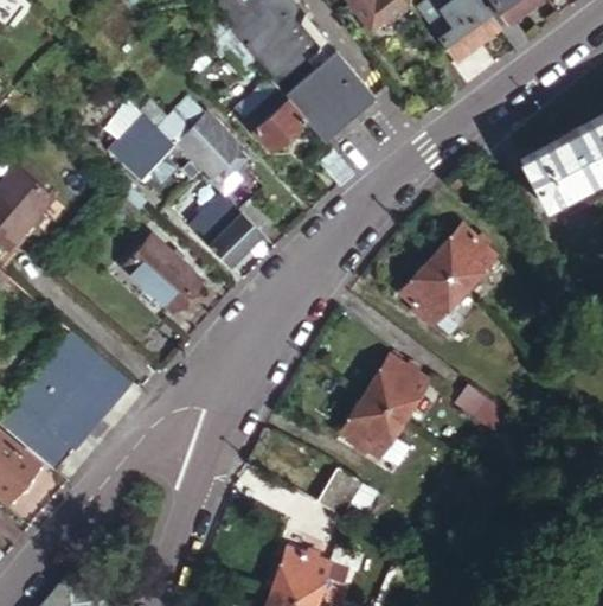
[(206,0),(205,1),(232,33),(257,62),(271,78),(282,90),(326,140),(374,99),(293,0),(206,0)]
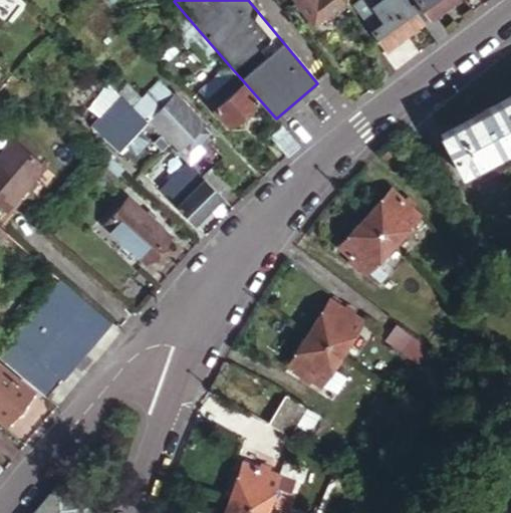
[(345,3),(342,0),(294,0),(314,26),(345,3)]
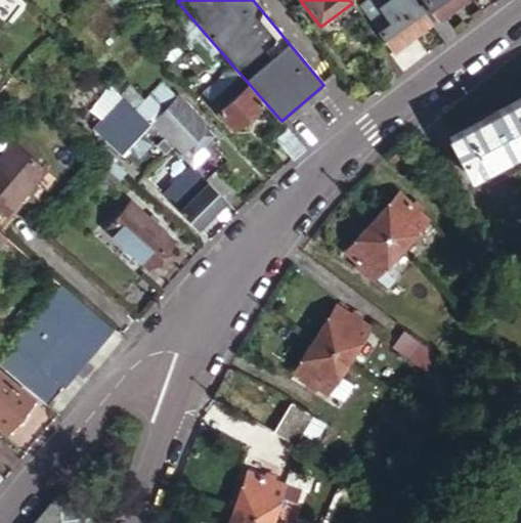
[(394,50),(401,45),(431,23),(414,0),(395,0),(383,8),(395,25),(382,35),(394,50)]
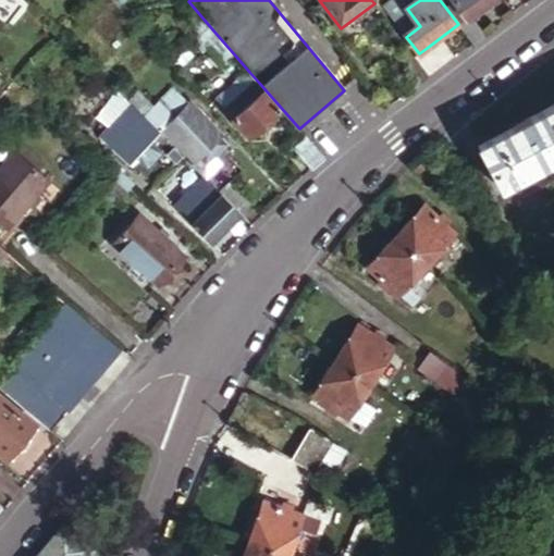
[(466,22),(472,17),(494,0),(454,0),(451,2),(466,22)]
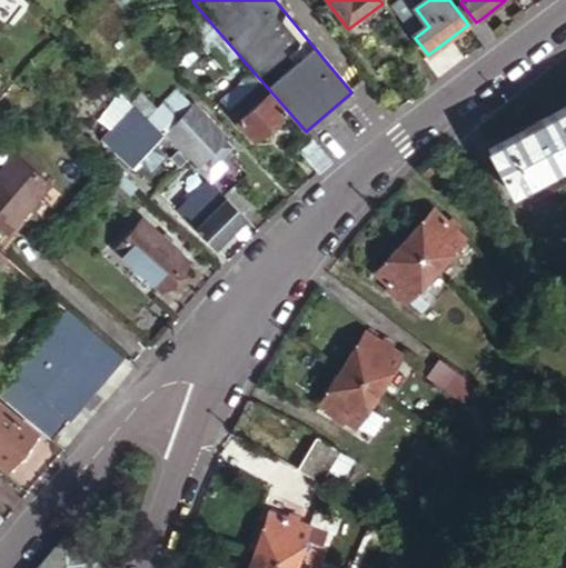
[(470,27),(485,47),(490,42),(497,37),(483,18),(476,22),(470,27)]
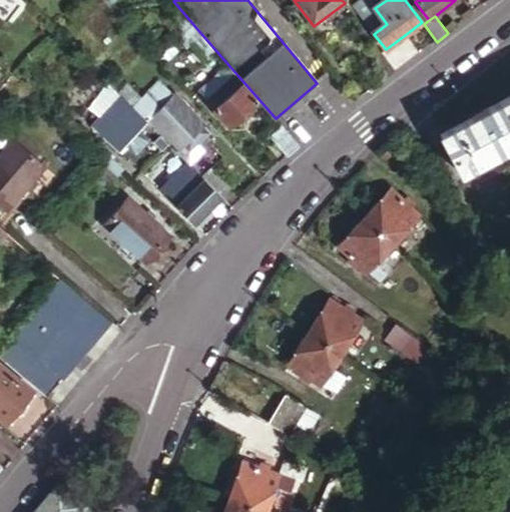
[(217,52),(196,28),(178,42),(185,50),(190,46),(204,63),(217,52)]
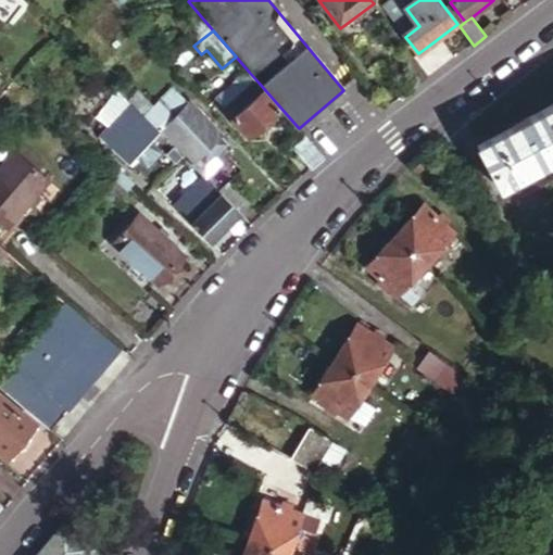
[(418,53),(414,57),(430,78),(435,75),(442,70),(426,48),(418,53)]
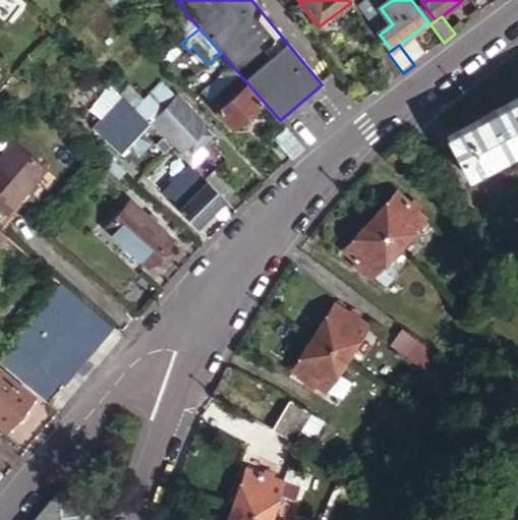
[(242,77),(233,67),(203,92),(212,102),(240,78),(242,77)]
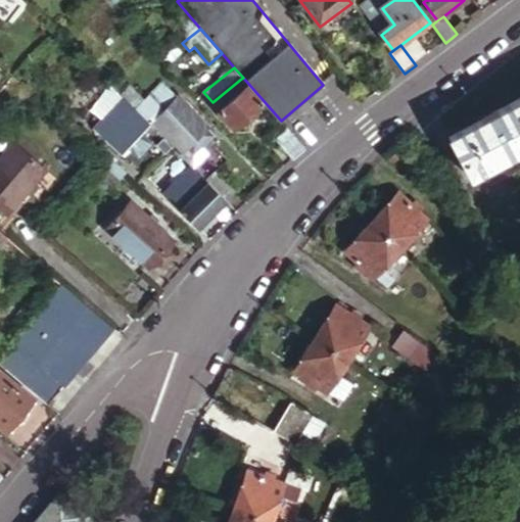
[(248,87),(241,79),(213,102),(221,110),(248,87)]
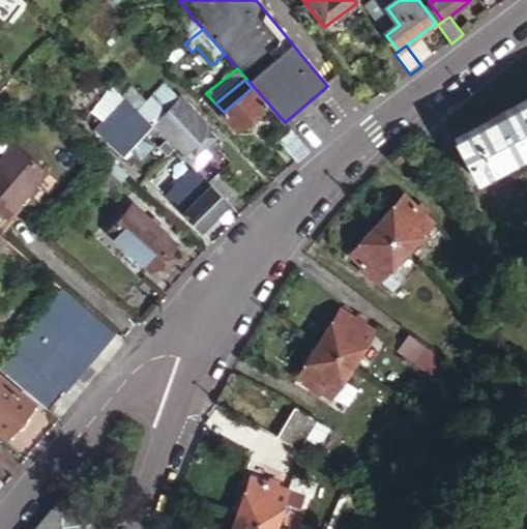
[(252,88),(224,112),(221,114),(235,130),(243,124),(255,114),(266,105),(252,88)]
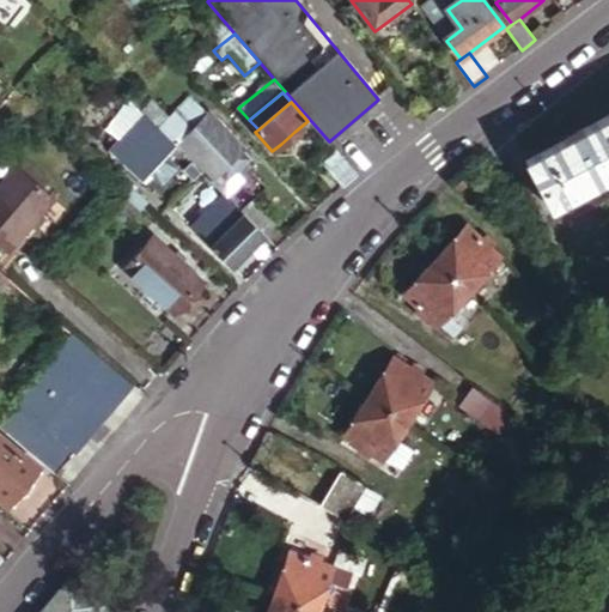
[(187,103),(163,126),(213,180),(244,150),(209,115),(202,120),(187,103)]
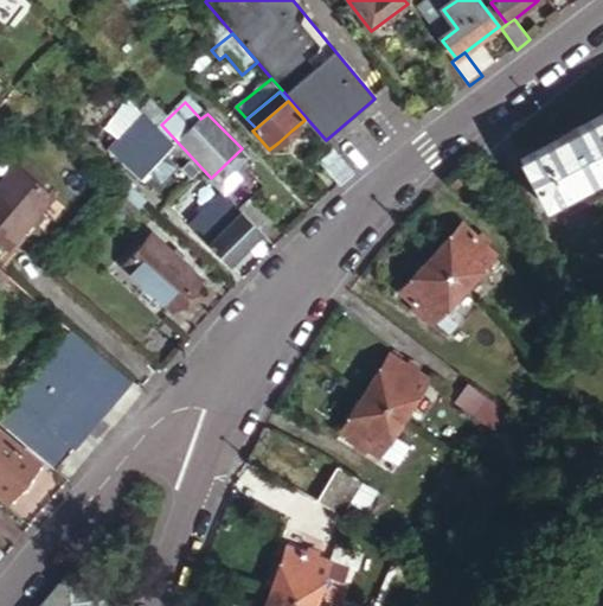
[(602,119),(521,160),(546,205),(602,176),(602,119)]
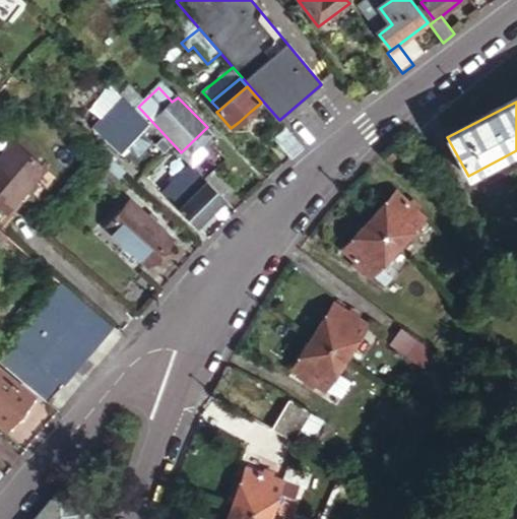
[(117,108),(94,131),(119,155),(142,132),(117,108)]
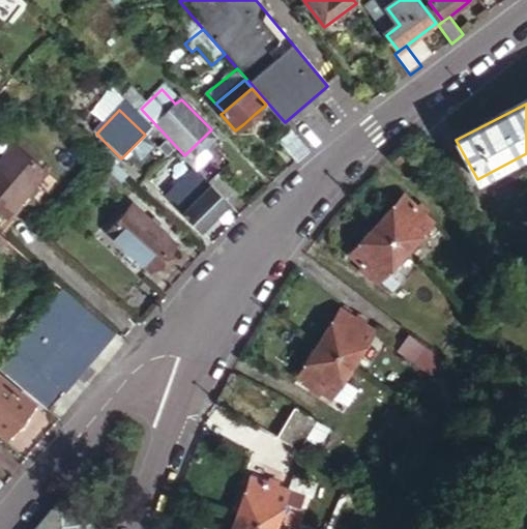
[(255,114),(243,124),(246,127),(258,118),(255,114)]
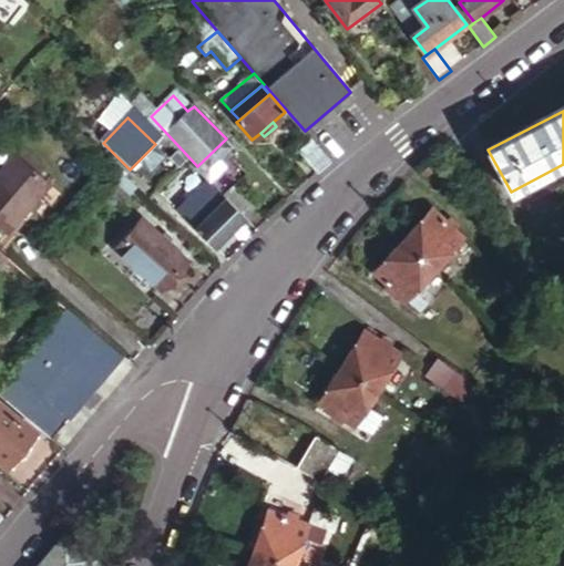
[(33,148),(26,157),(48,178),(57,171),(33,148)]
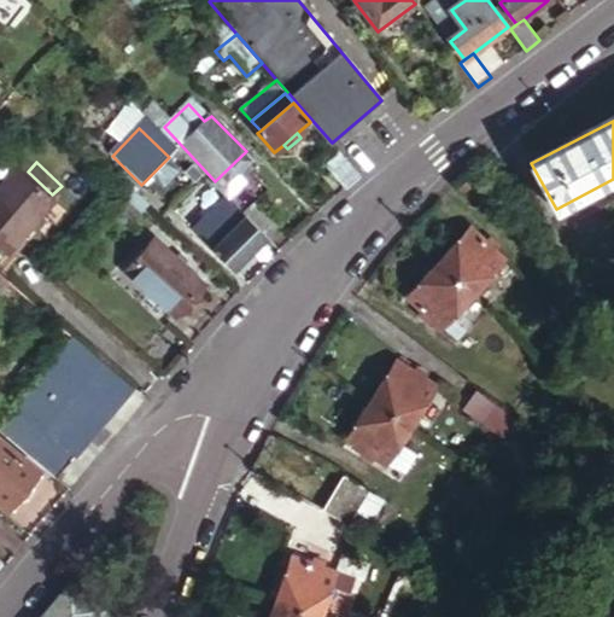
[(52,195),(28,172),(25,169),(0,195),(0,243),(13,256),(63,205),(52,195)]
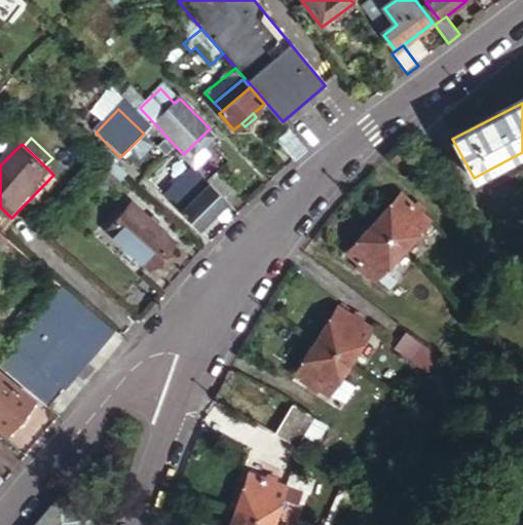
[(200,175),(227,201),(239,191),(212,163),(200,175)]
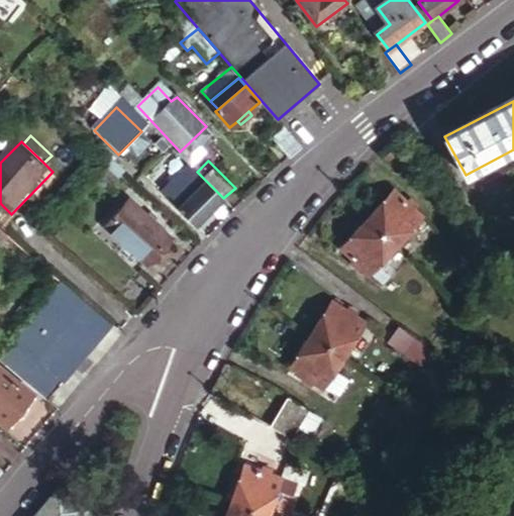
[(197,172),(195,170),(166,198),(195,227),(223,198),(197,172)]
